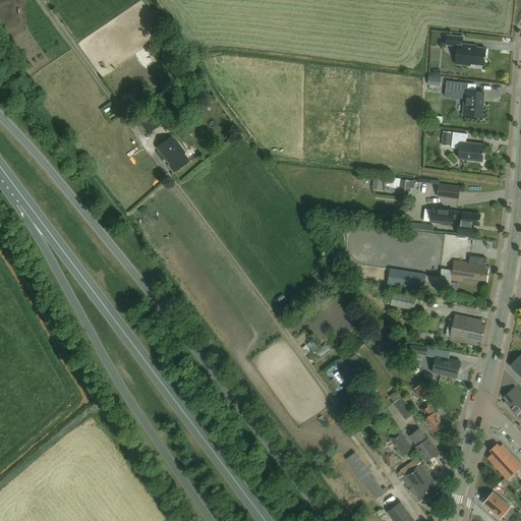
[(447,36),(446,45),(458,46),(456,64),(470,66),(470,64),(485,65),(486,49),(462,47),(463,38),(447,36)]
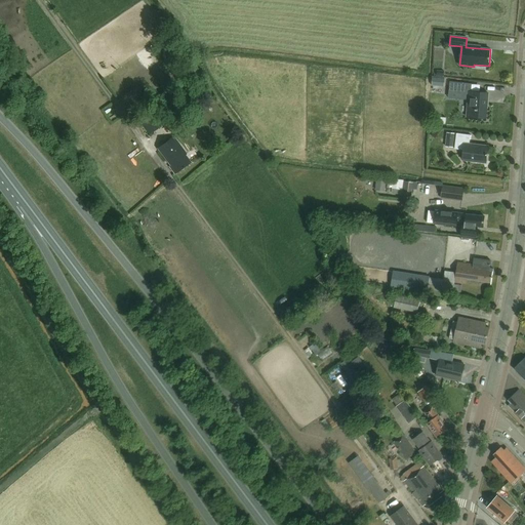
[(195,89),(200,95),(205,91),(200,86),(195,89)]
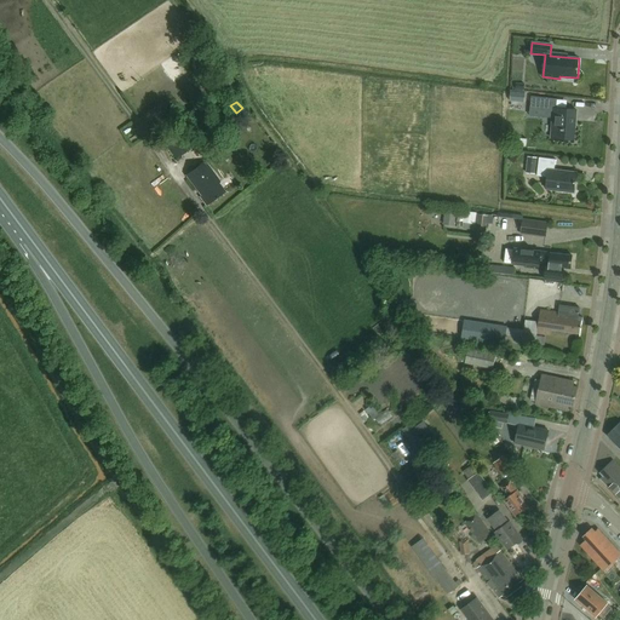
[(574,141),(577,110),(554,109),(551,139),(574,141)]
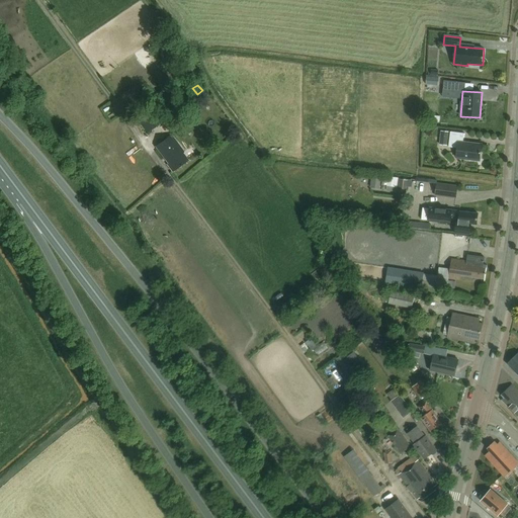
[(163,119),(170,127),(175,122),(168,114),(163,119)]
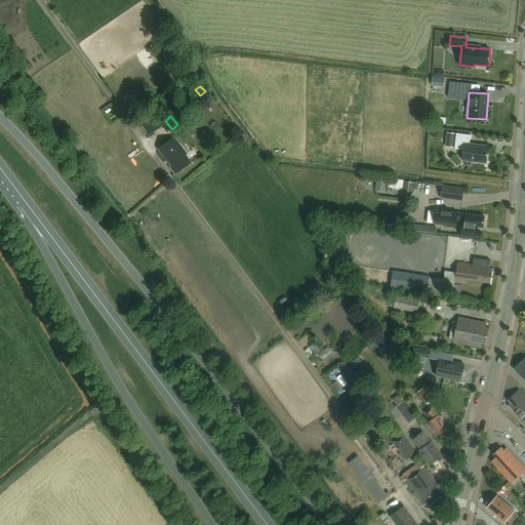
[(447,133),(445,147),(454,148),(454,150),(463,151),(462,161),(486,163),(488,147),(469,144),(470,135),(447,133)]
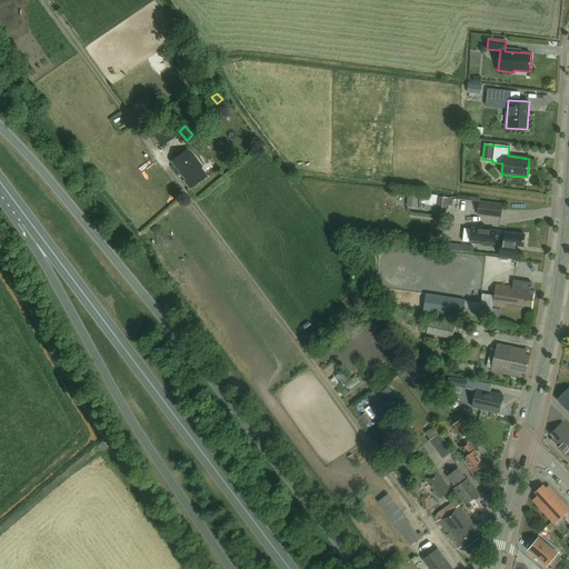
[(188,149),(170,161),(185,180),(183,181),(189,189),(207,176),(201,168),(202,168),(188,149)]
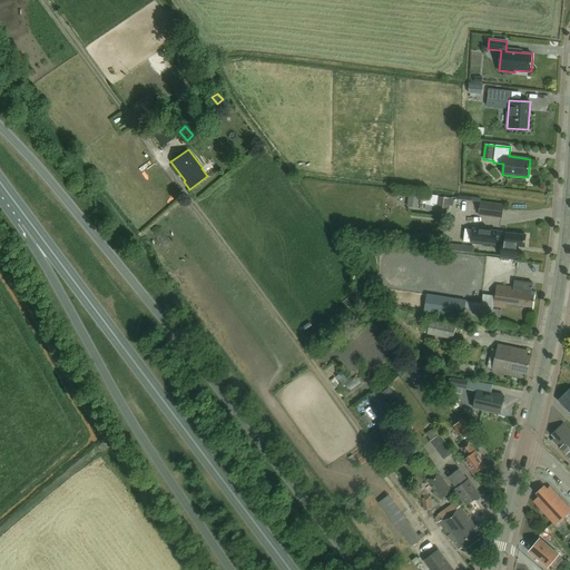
[(436,208),(439,194),(426,193),(424,207),(436,208)]
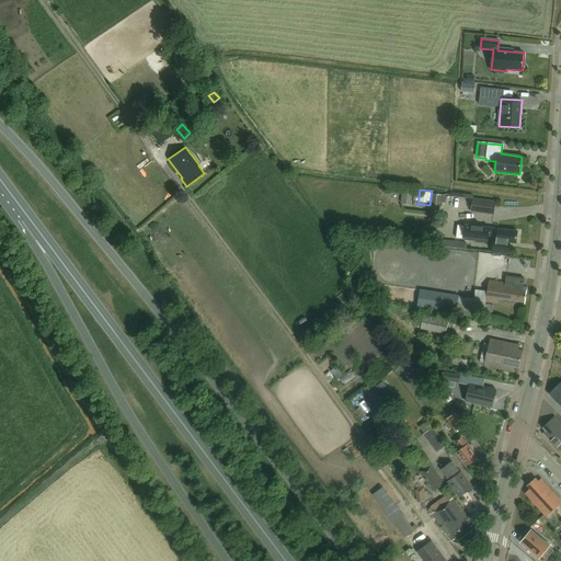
[(402,191),(402,202),(413,202),(413,191),(402,191)]
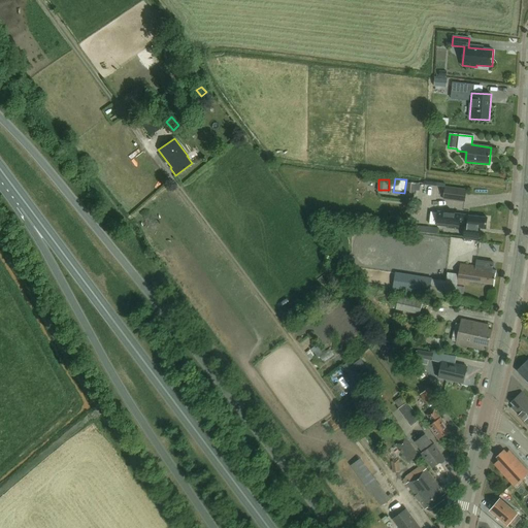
[(464,201),(465,190),(444,188),(443,199),(464,201)]
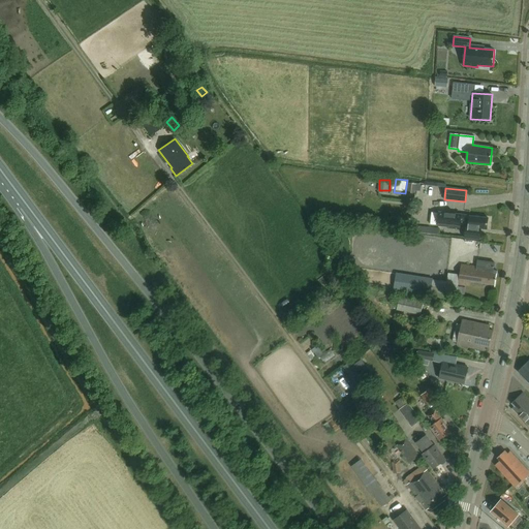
[(488,216),(461,214),(460,220),(469,221),(468,227),(465,226),(464,237),(479,239),(480,227),(487,228),(488,216)]
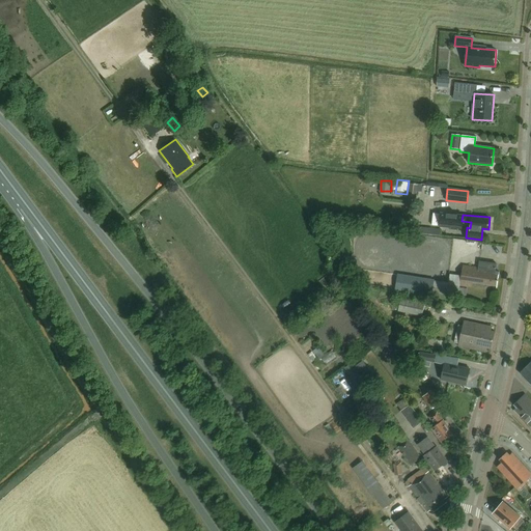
[(420,232),(441,234),(442,228),(421,226),(420,232)]
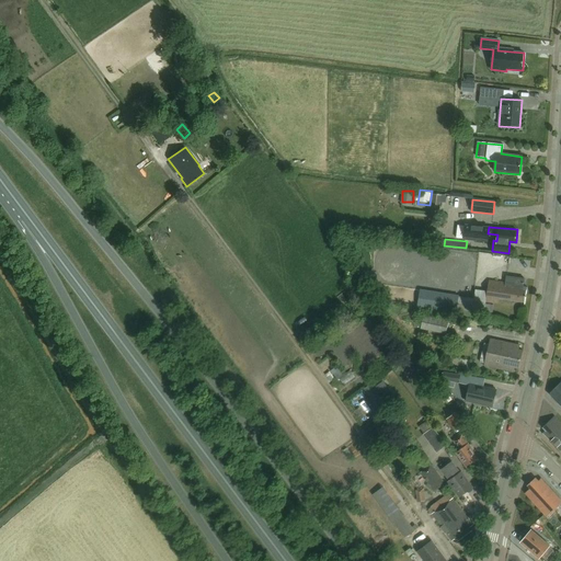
[(489,281),(484,302),(499,305),(500,298),(525,302),(526,290),(523,290),(525,279),(506,276),(505,283),(489,281)]
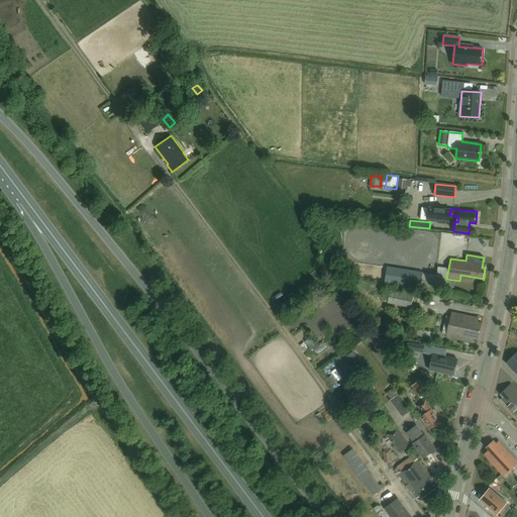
[(447,277),(407,271),(406,283),(445,289),(447,277)]
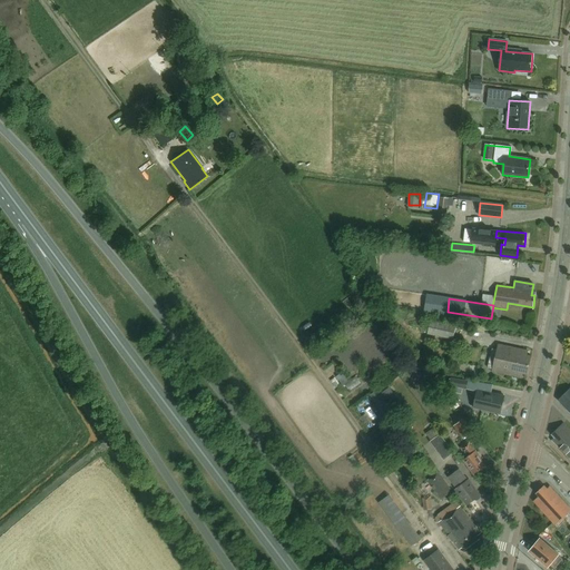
[(452,340),(455,327),(430,322),(426,334),(452,340)]
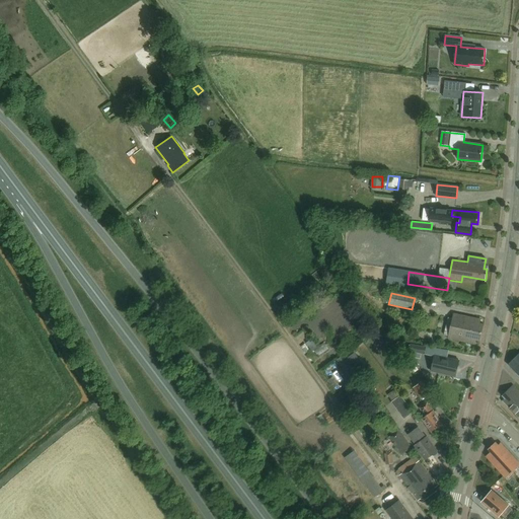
[(454,314),(448,339),(474,344),(475,341),(479,342),(484,324),(479,323),(479,319),(454,314)]
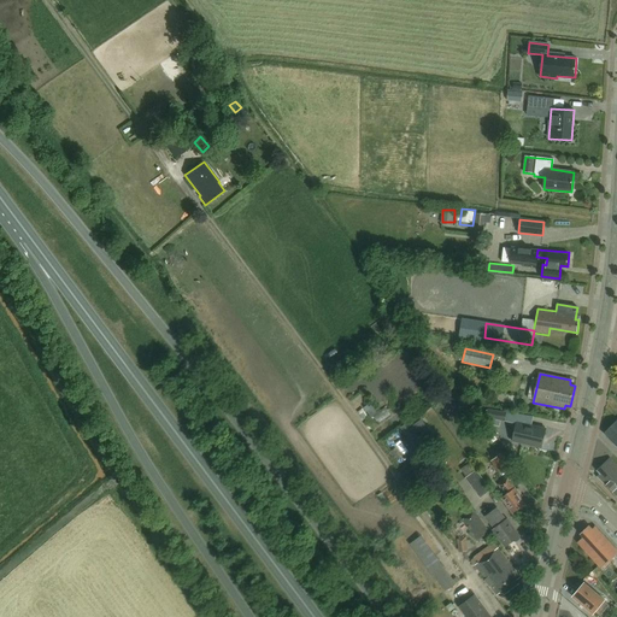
[(487,410),(486,418),(504,422),(505,413),(487,410)]
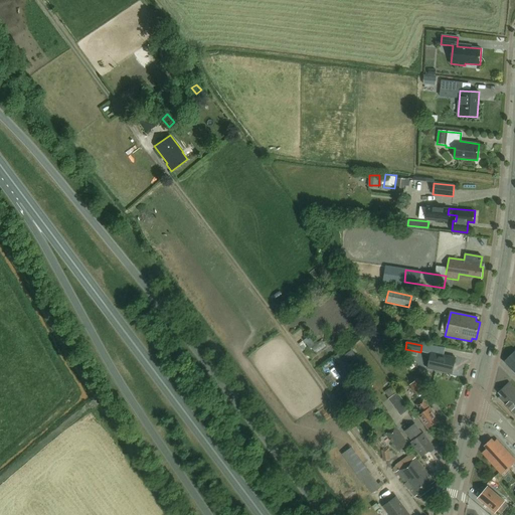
[(514,351),(504,362),(514,372),(514,351)]
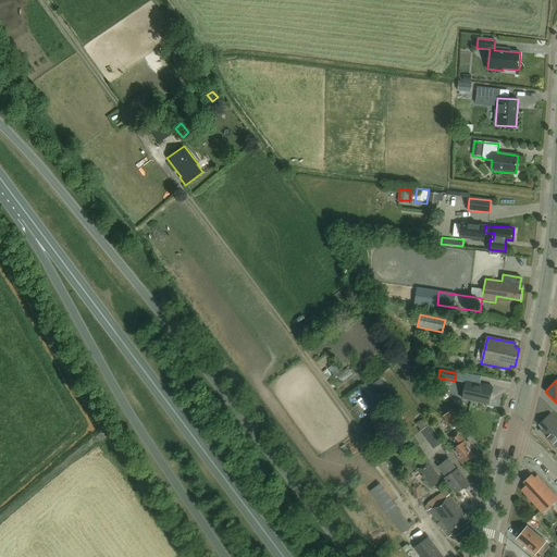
[(466,382),(462,399),(489,405),(492,387),(466,382)]
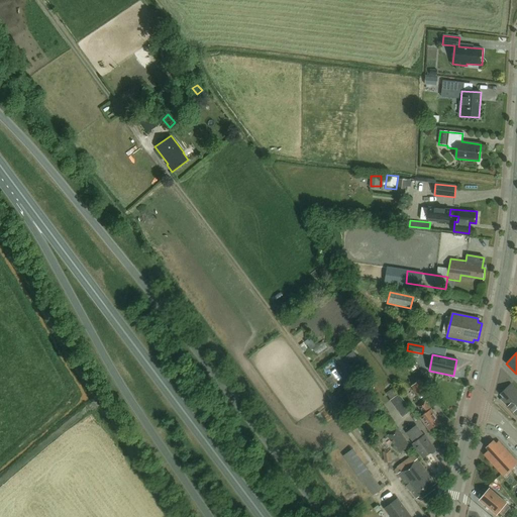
[(408,384),(419,398),(429,391),(421,380),(419,381),(416,378),(408,384)]
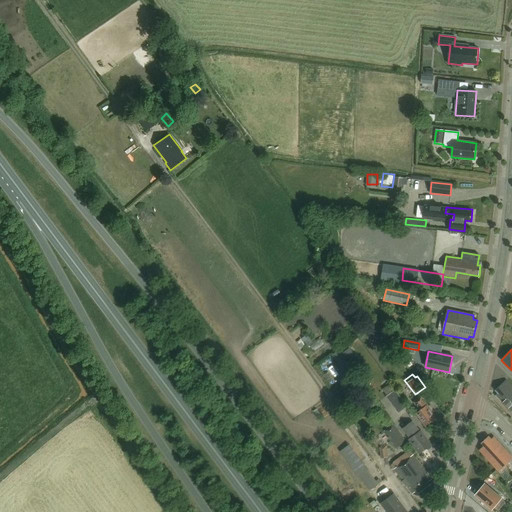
[(339,398),(360,381),(356,376),(335,393),(339,398)]
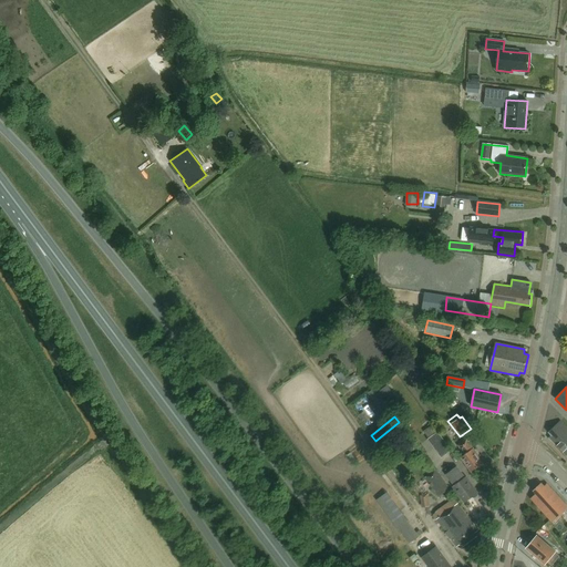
[(548,433),(552,436),(548,439),(565,456),(566,454),(566,429),(560,422),(548,433)]
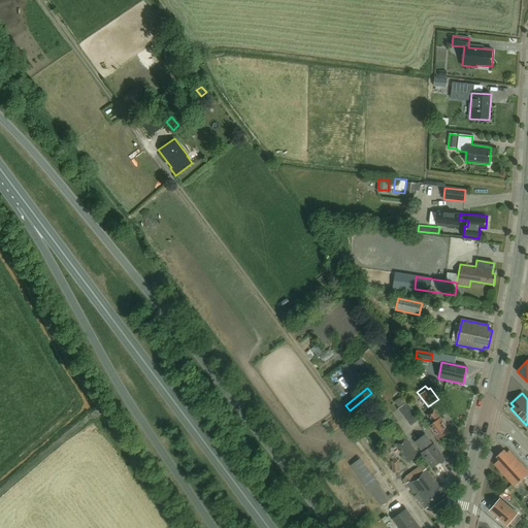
[(371,394),(362,401),(366,407),(376,400),(371,394)]
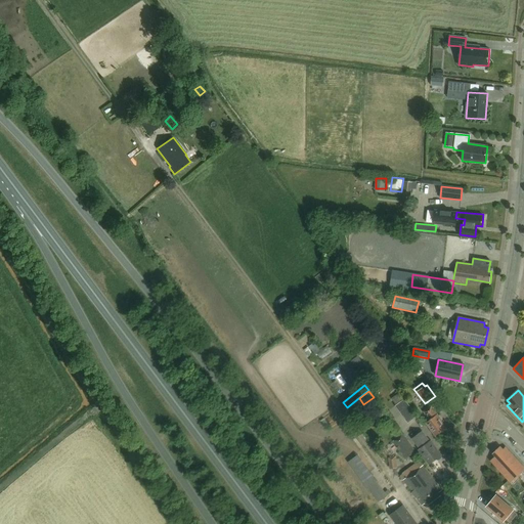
[(407,424),(418,417),(404,399),(394,406),(407,424)]
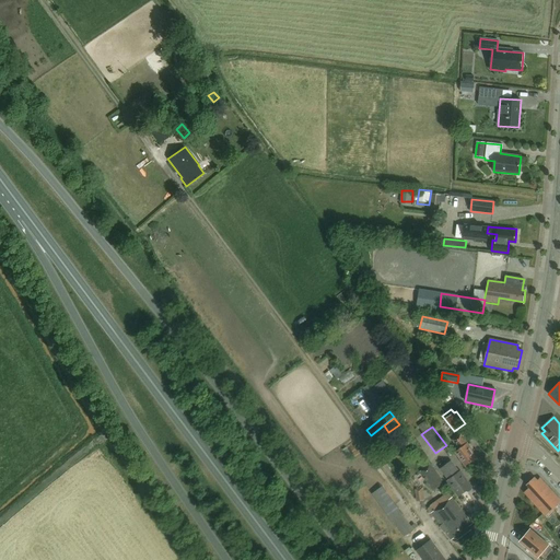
[(478,458),(461,434),(453,440),(458,448),(455,452),(466,466),(478,458)]
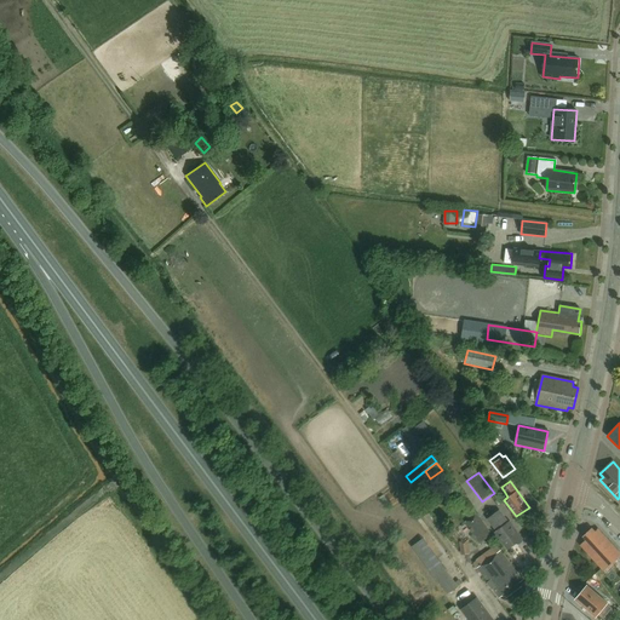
[(509,522),(507,523),(498,510),(487,520),(494,529),(493,530),(507,551),(522,540),(509,522)]
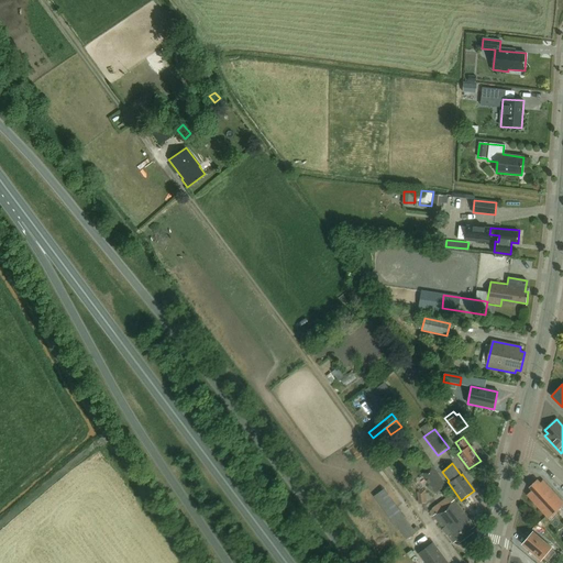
[(437,494),(448,486),(433,466),(422,474),(437,494)]
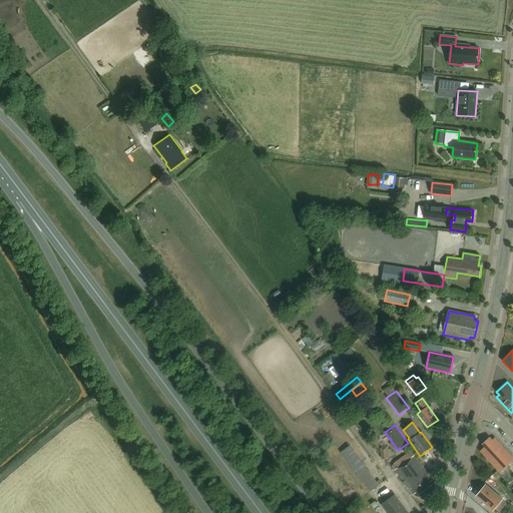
[(512,460),(512,459),(494,439),(492,440),(489,437),(482,444),(485,447),(480,451),(500,473),(512,460)]
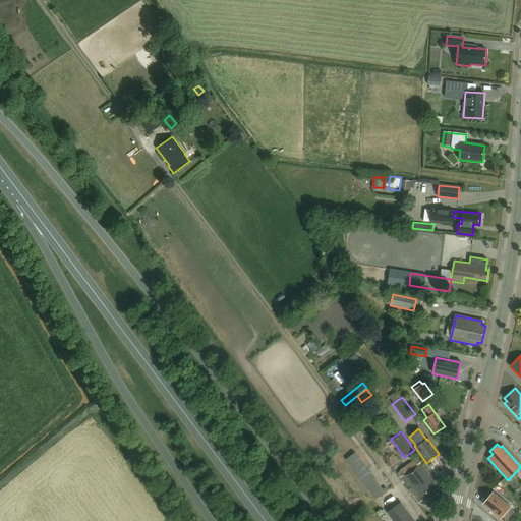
[(436,489),(439,487),(420,464),(401,478),(419,503),(422,501),(424,503),(438,493),(436,489)]
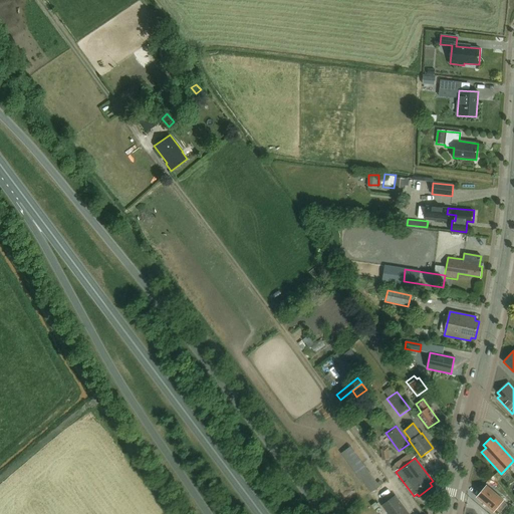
[(371,492),(379,485),(362,463),(353,470),(371,492)]
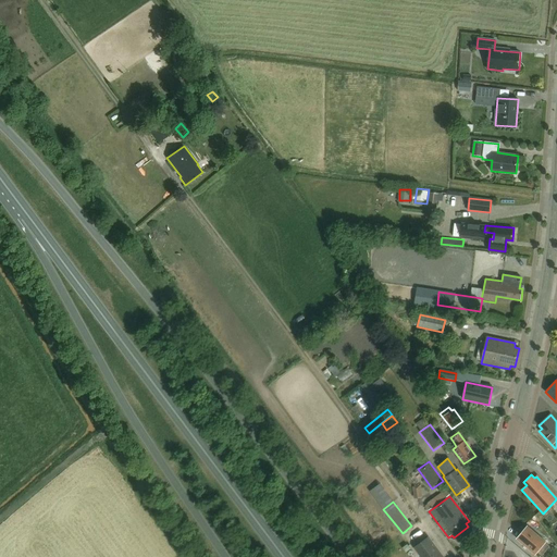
[(551,547),(527,527),(517,539),(535,555),(536,553),(542,556),(551,547)]
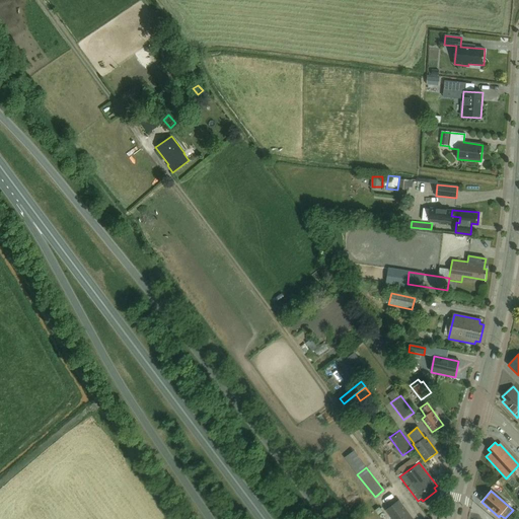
[(386,511),(392,518),(413,518),(399,501),(386,511)]
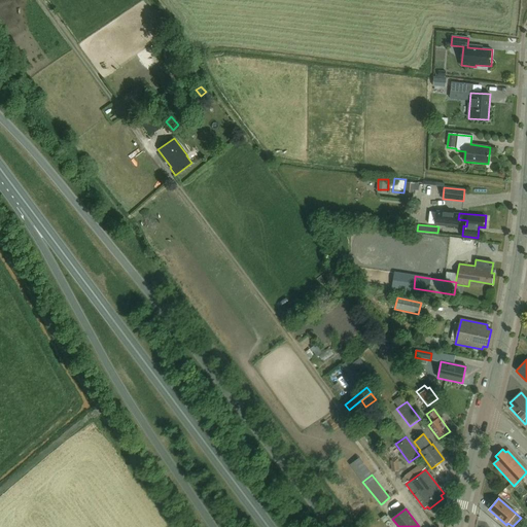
[(379,518),(382,523),(388,519),(385,515),(379,518)]
